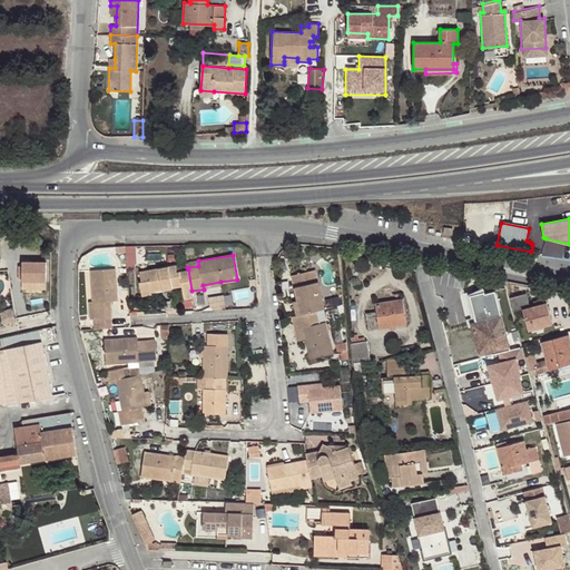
[(184,300),(193,298),(192,291),(188,269),(177,272),(176,265),(139,272),(141,283),(139,283),(141,296),(153,295),(151,293),(182,287),(184,300)]
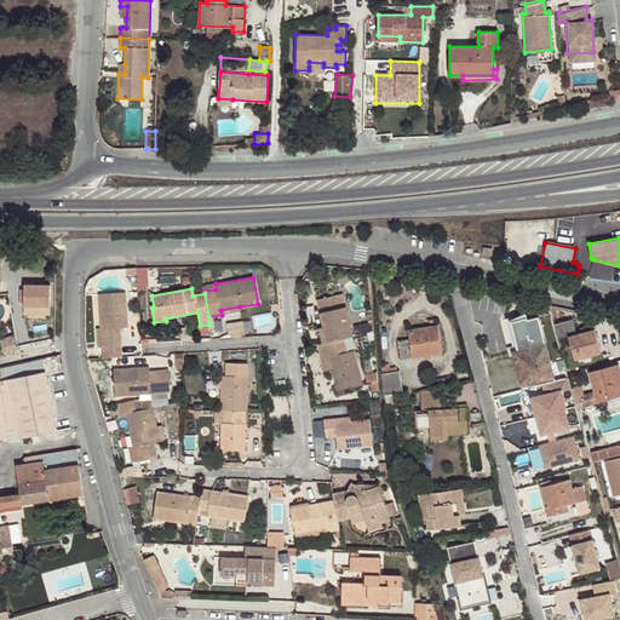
[(51,293),(28,292),(27,313),(50,314),(51,293)]
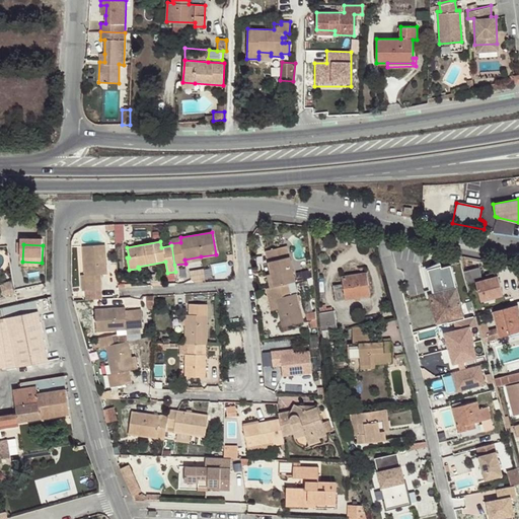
[(107,274),(105,244),(83,246),(84,275),(81,275),(82,291),(86,290),(101,289),(100,275),(107,274)]
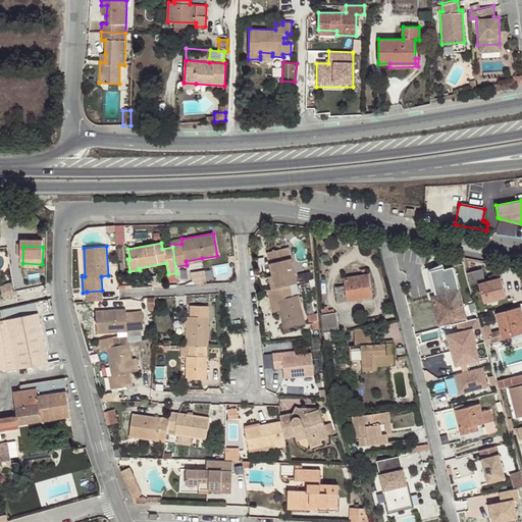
[(296,282),(298,282),(292,257),(291,258),(288,248),(266,253),(272,275),(275,288),(290,284),(296,282)]
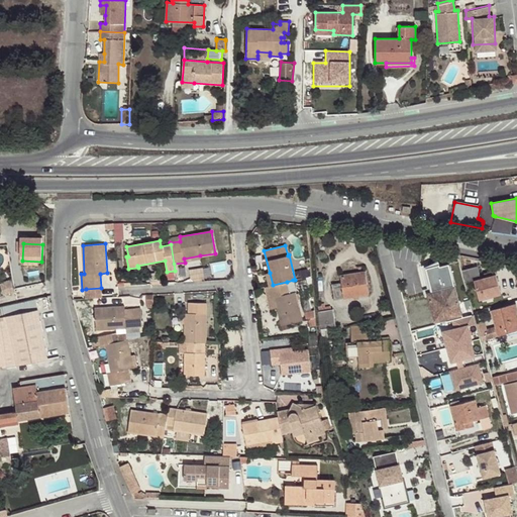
[(433,282),(435,291),(428,294),(434,321),(446,318),(449,331),(464,328),(467,335),(470,334),(476,333),(472,315),(463,317),(452,277),(449,278),(445,262),(421,268),(425,284),(433,282)]
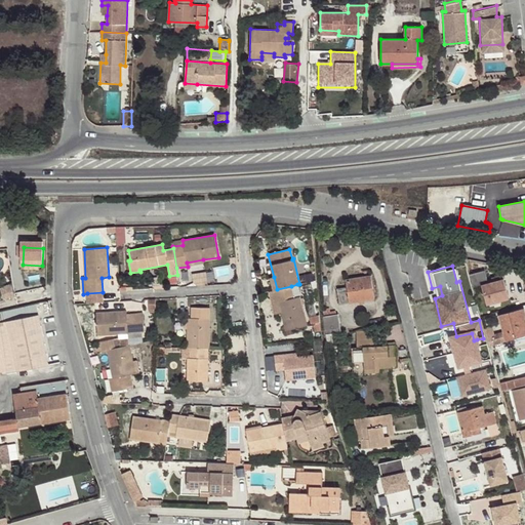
[(485,271),(471,274),(475,287),(481,285),(487,305),(510,298),(503,279),(488,283),(485,271)]
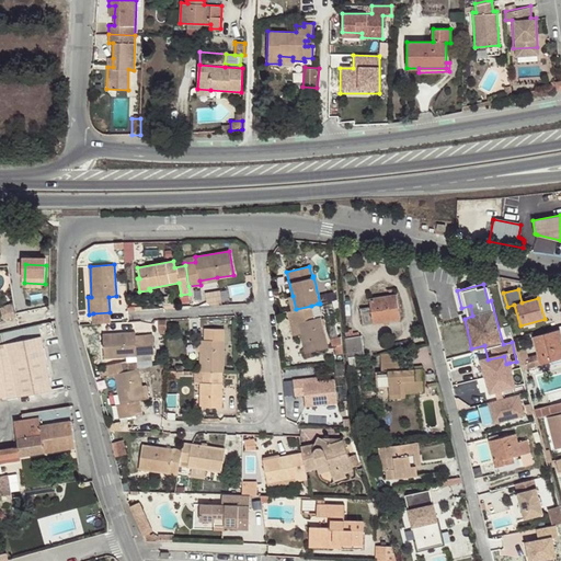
[(227,301),(226,290),(208,292),(208,302),(227,301)]
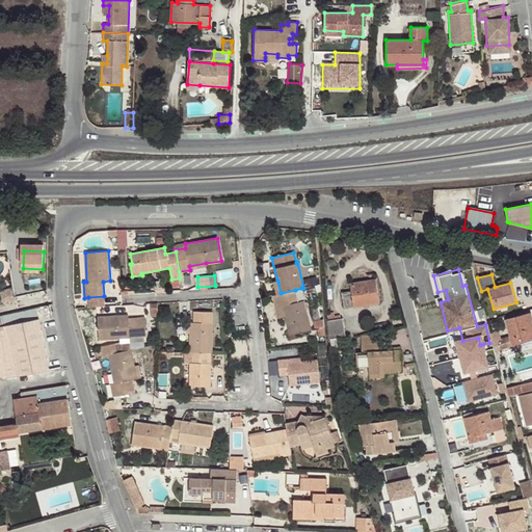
[(375,280),(349,283),(350,291),(341,292),(344,309),(379,303),(375,280)]
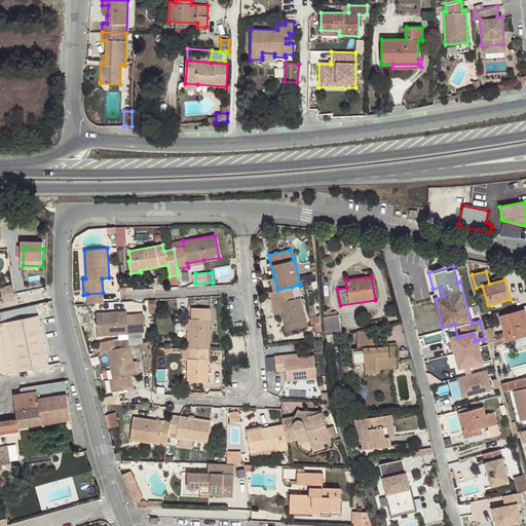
[(298,285),(292,287),(294,298),(301,297),(298,285)]
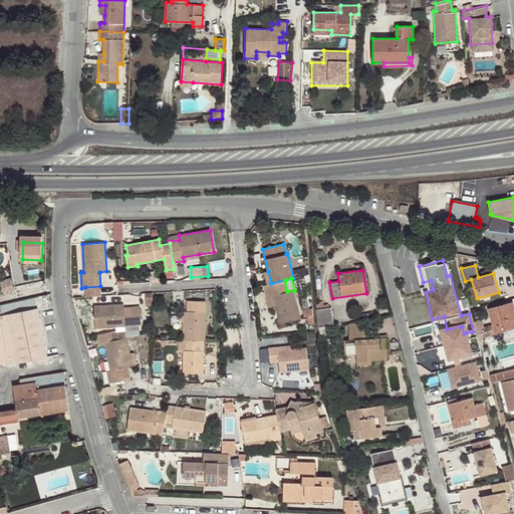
[(267,284),(263,285),(265,294),(266,294),(279,290),(279,294),(267,297),(269,308),(275,306),(279,324),(301,319),(294,290),(287,291),(285,280),(271,283),(267,284)]
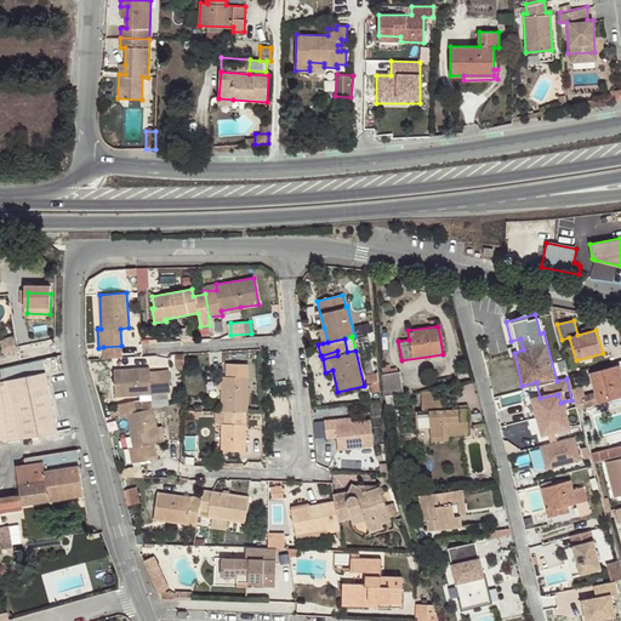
[(104,359),(123,358),(121,346),(103,347),(104,359)]
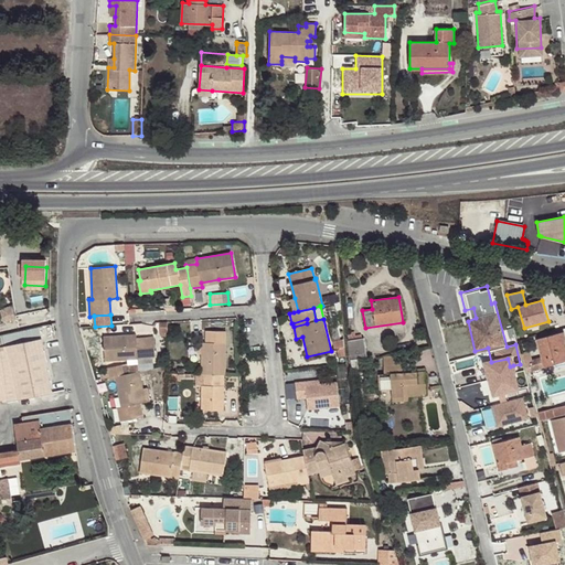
[(40,330),(40,327),(10,333),(0,336),(0,401),(4,401),(4,403),(54,393),(49,368),(42,338),(40,330)]
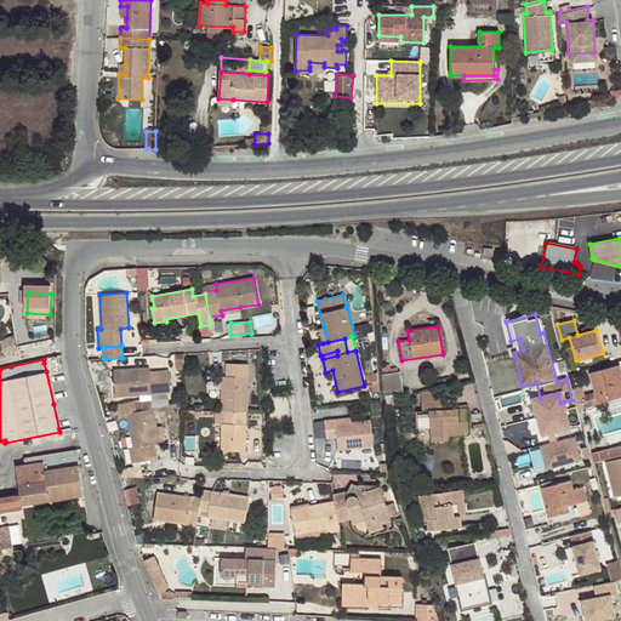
[(246,412),(248,412),(249,364),(227,363),(227,372),(235,372),(235,376),(227,376),(222,376),(222,388),(221,411),(224,411),(246,412)]
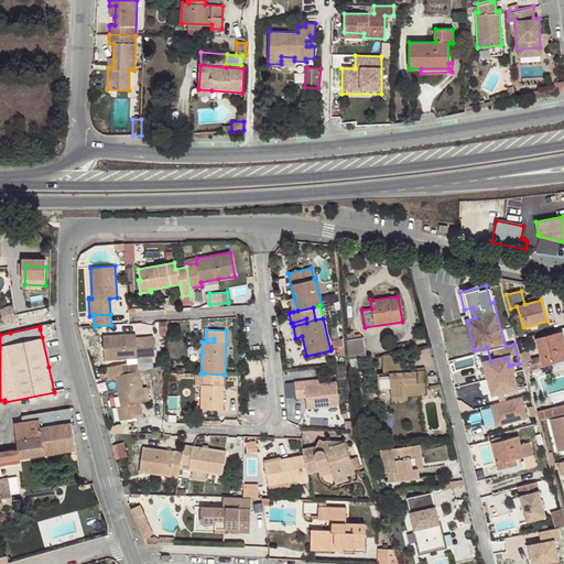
[(544,366),(555,362),(555,359),(563,356),(563,334),(563,332),(537,338),(544,366)]
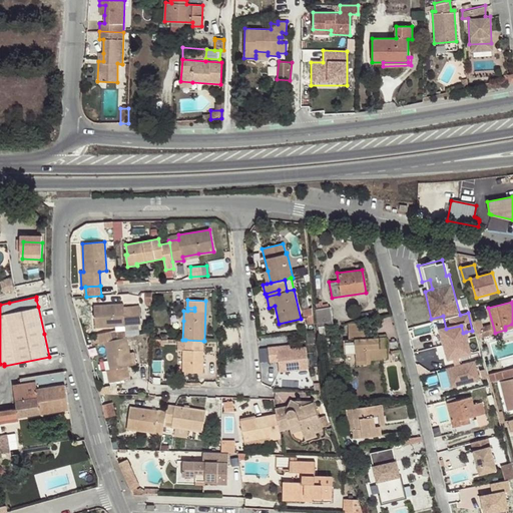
[(115,327),(116,340),(121,339),(126,338),(125,326),(138,325),(137,307),(123,307),(123,304),(94,306),(95,328),(115,327)]
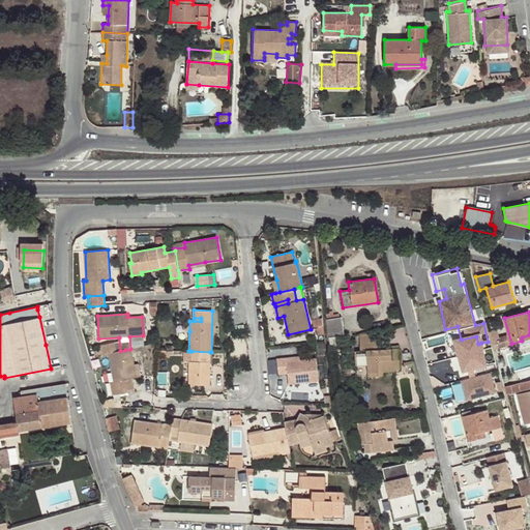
[(325,320),(328,337),(344,335),(342,318),(325,320)]
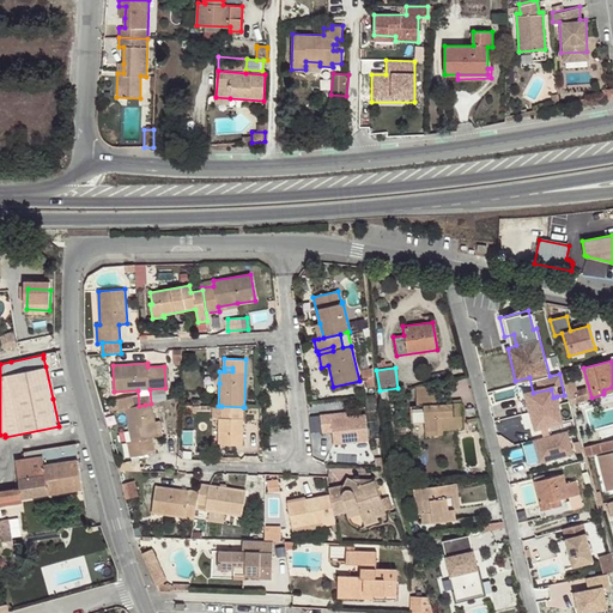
[(569,384),(574,404),(592,399),(586,380),(569,384)]
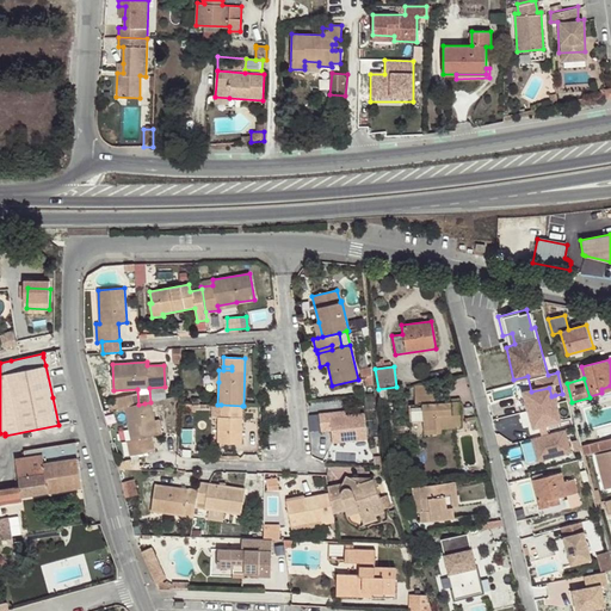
[(549,388),(531,392),(524,393),(532,427),(560,421),(555,395),(551,396),(549,388)]
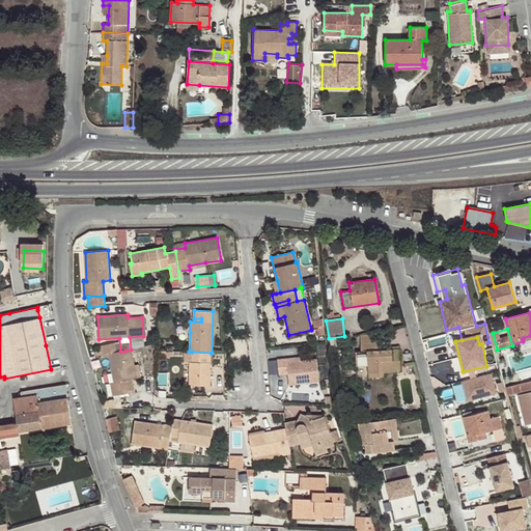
[(94,352),(95,357),(103,355),(118,352),(116,342),(100,346),(101,351),(94,352)]
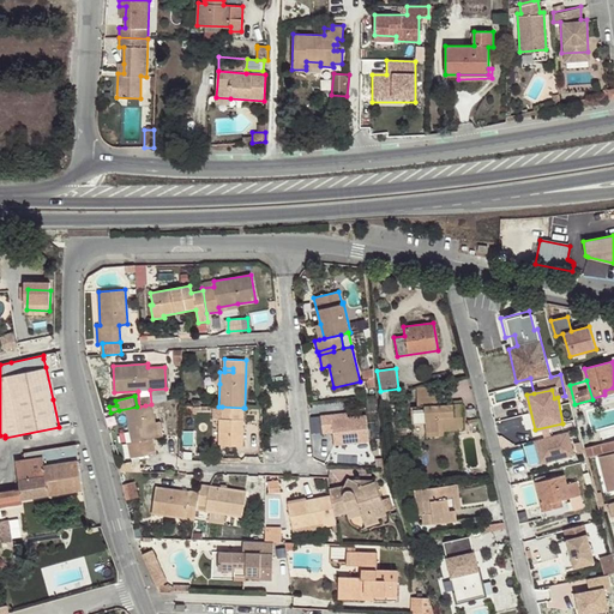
[(438,397),(416,398),(417,407),(425,407),(426,432),(444,431),(463,429),(462,403),(438,405),(438,397)]
